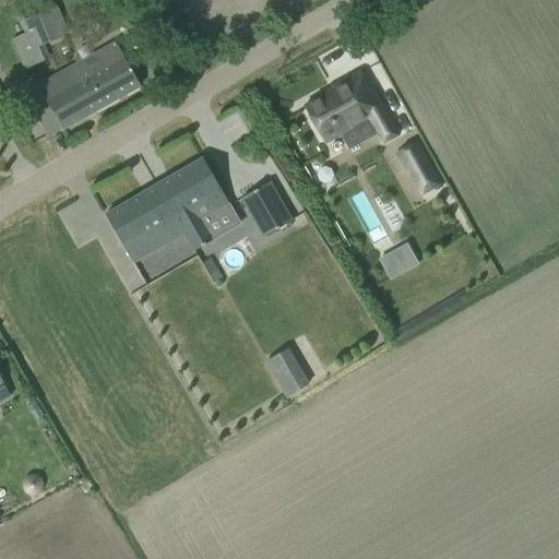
[(26,34),(13,39),(19,55),(22,54),(35,47),(69,33),(58,8),(22,23),(26,34)]
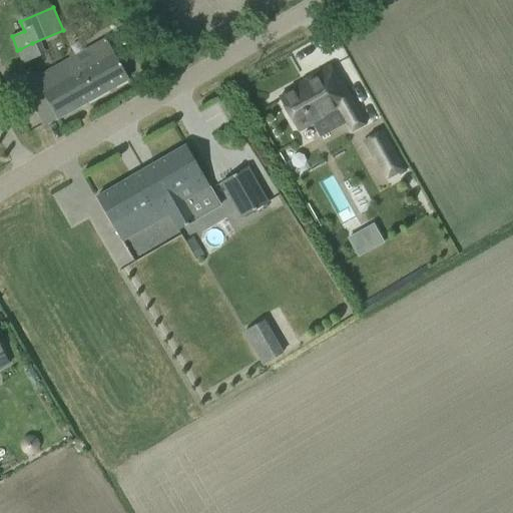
[(28,95),(45,126),(128,80),(106,41),(77,57),(75,53),(68,57),(70,60),(34,80),(39,89),(28,95)]
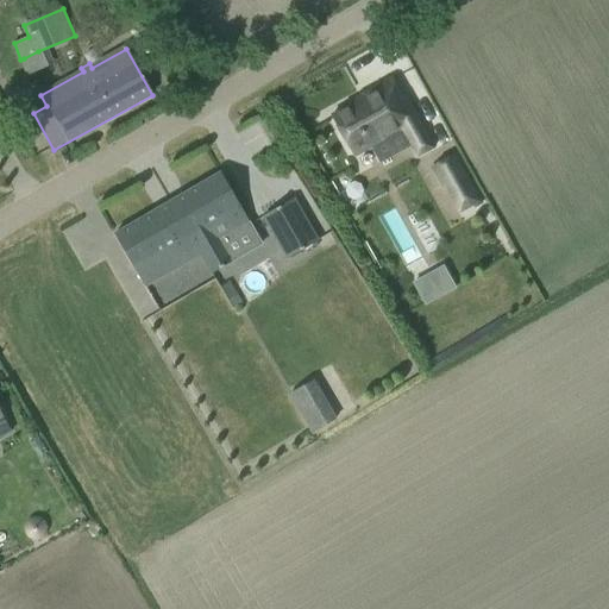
[(360,100),(331,117),(352,155),(370,145),(371,148),(402,130),(416,157),(434,148),(406,95),(402,98),(391,79),(359,96),(360,100)]
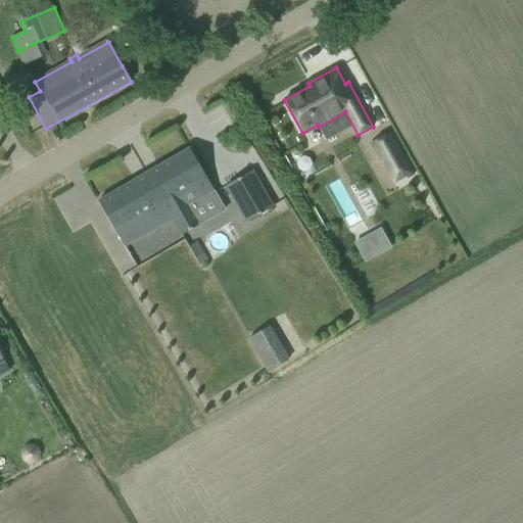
[(389,134),(370,144),(393,185),(412,175),(389,134)]
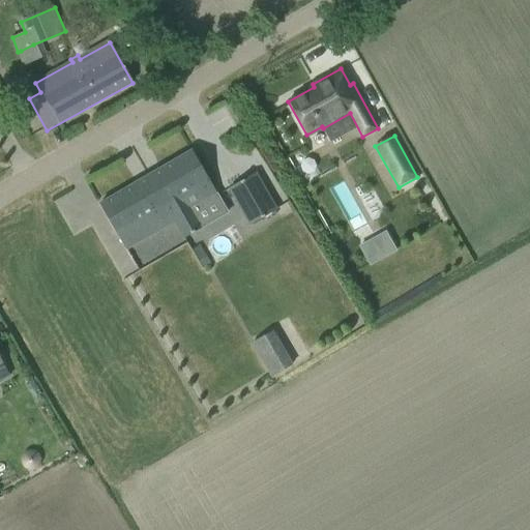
[(192,151),(146,178),(172,224),(174,222),(184,239),(202,228),(193,211),(217,197),(192,151)]
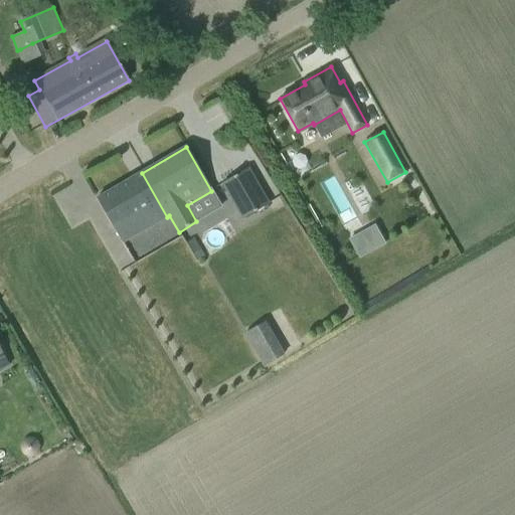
[(234,204),(244,198),(253,213),(269,204),(247,169),(222,183),(234,204)]
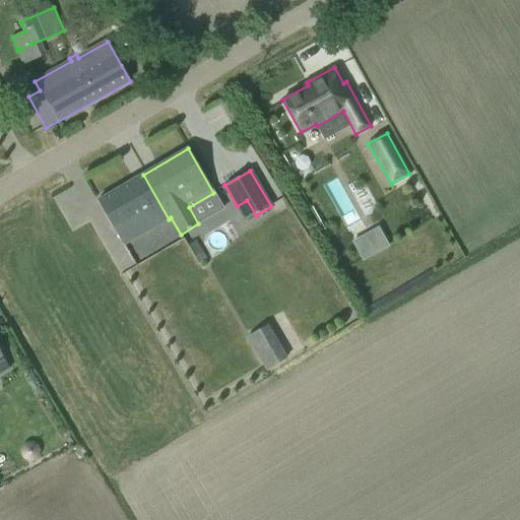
[(169,219),(143,175),(98,201),(124,246),(125,245),(122,239),(146,224),(149,231),(169,219)]
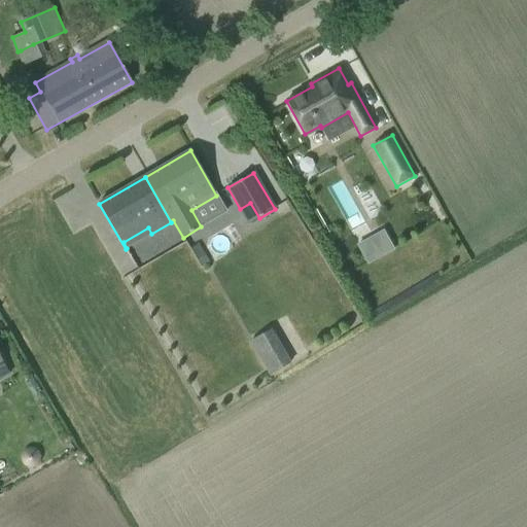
[(344,181),(330,187),(351,230),(364,223),(344,181)]
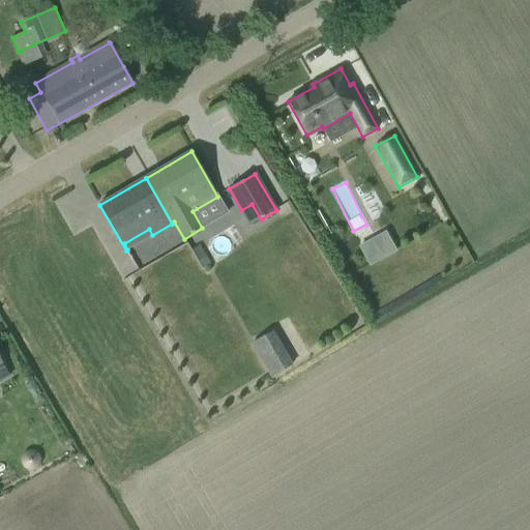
[(390,229),(362,243),(373,264),(402,249),(390,229)]
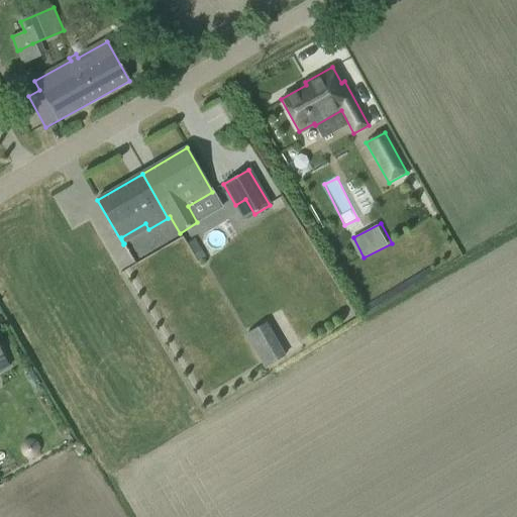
[(246,335),(266,368),(284,356),(265,324),(246,335)]
